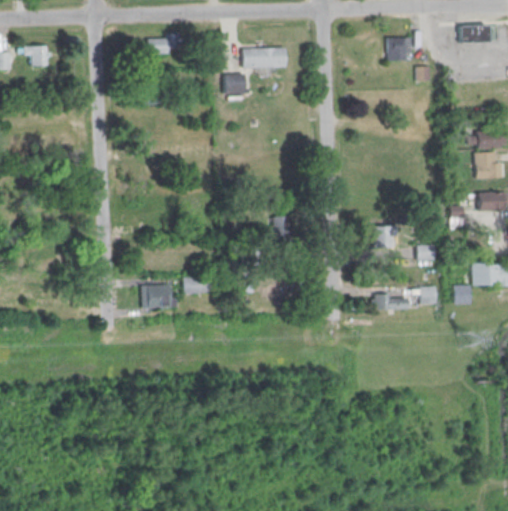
[(460,25),(460,43),(489,43),(489,25),(460,25)]
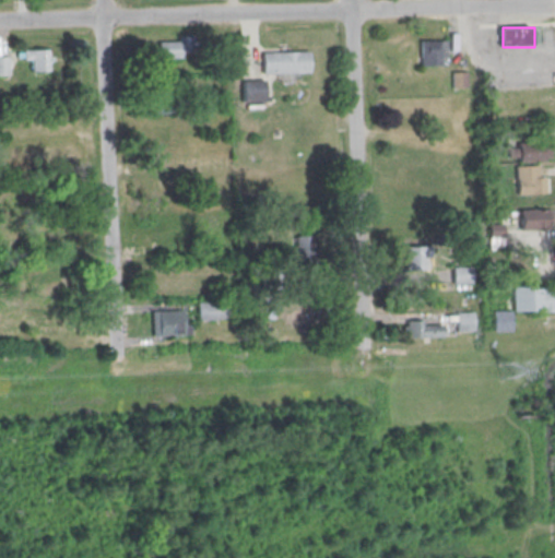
[(163,39),(163,59),(197,59),(197,39),(163,39)]
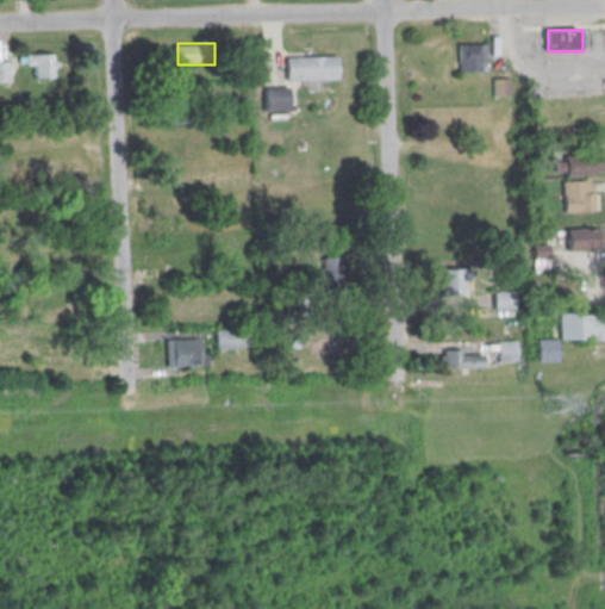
[(491,73),(491,44),(463,44),(463,73),(491,73)]
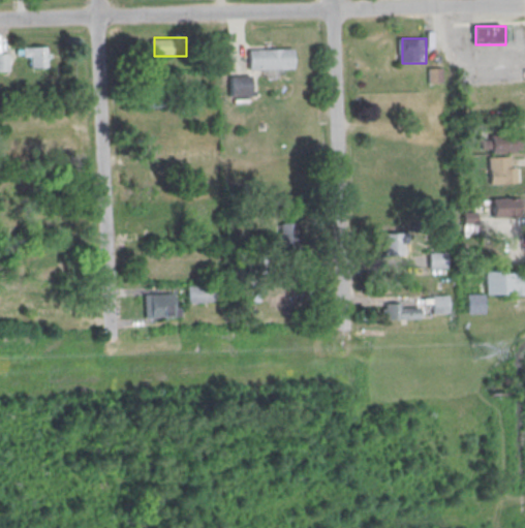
[(51,68),(51,48),(25,48),(26,58),(32,58),(32,68),(51,68)]
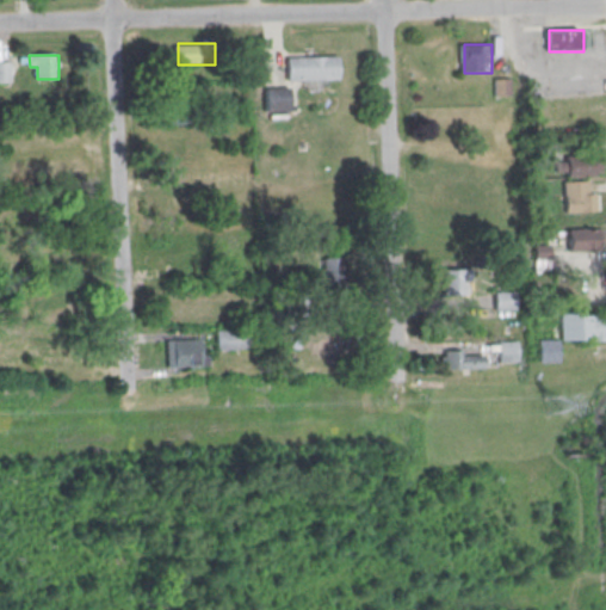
[(289,55),(340,55),(340,78),(289,79),(289,55)]
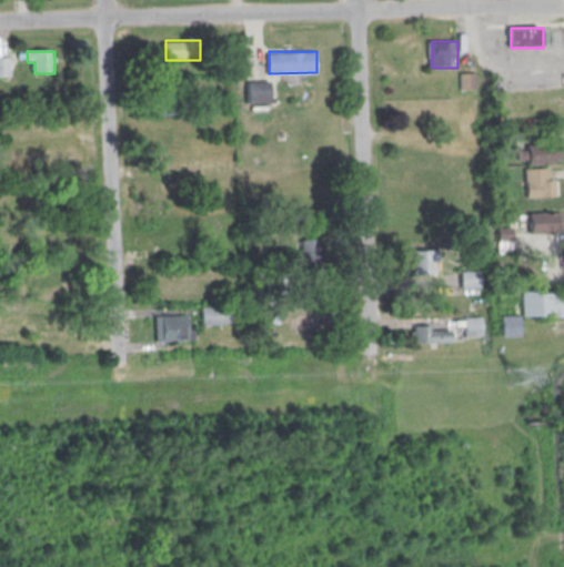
[(12,58),(0,58),(0,77),(12,77),(12,58)]
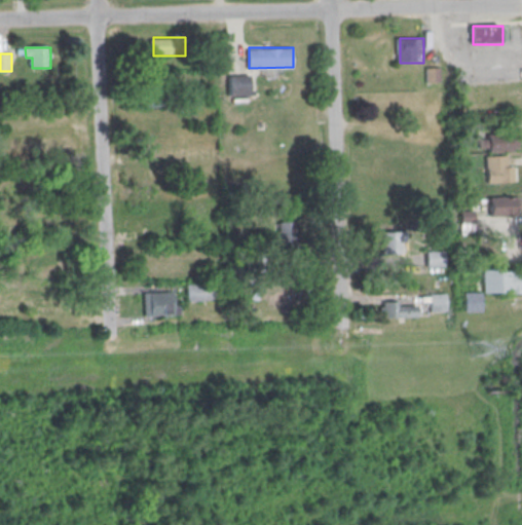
[(229,74),(251,74),(251,95),(230,95),(229,74)]
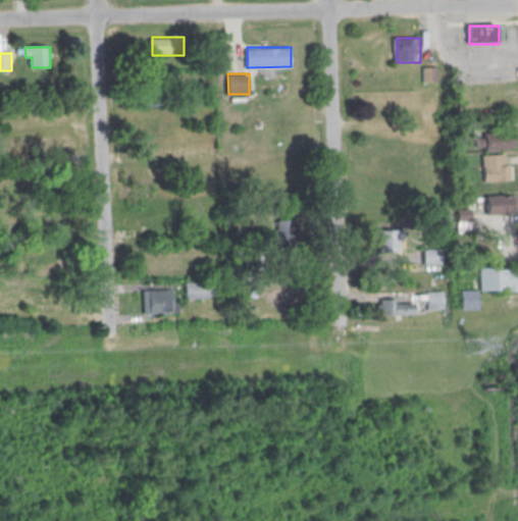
[(516,135),(478,135),(478,152),(516,152),(516,135)]
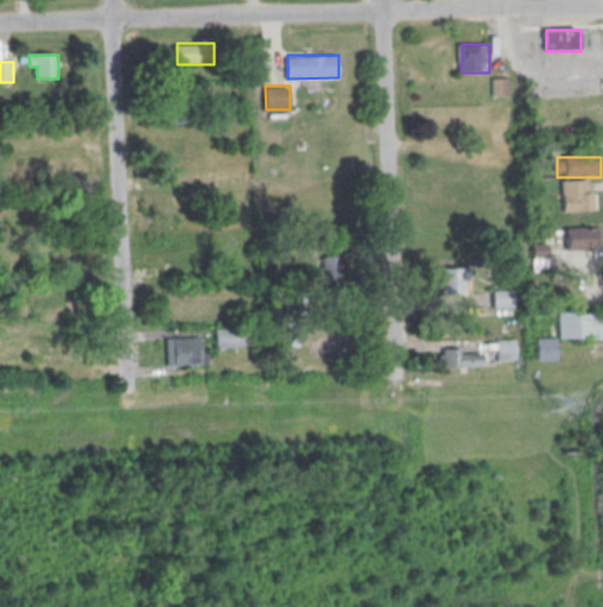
[(595,182),(565,182),(565,212),(595,212),(595,182)]
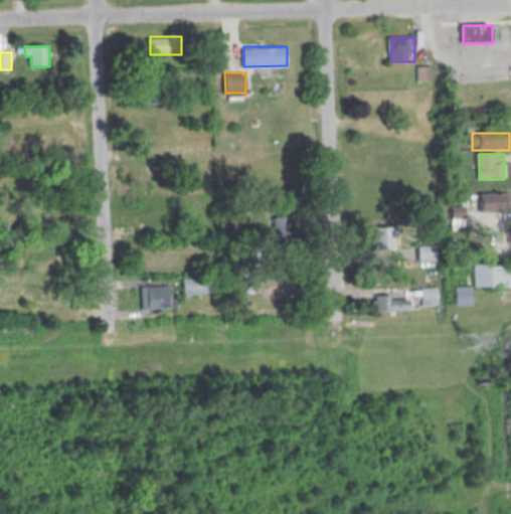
[(482,211),(510,211),(510,193),(482,193),(482,211)]
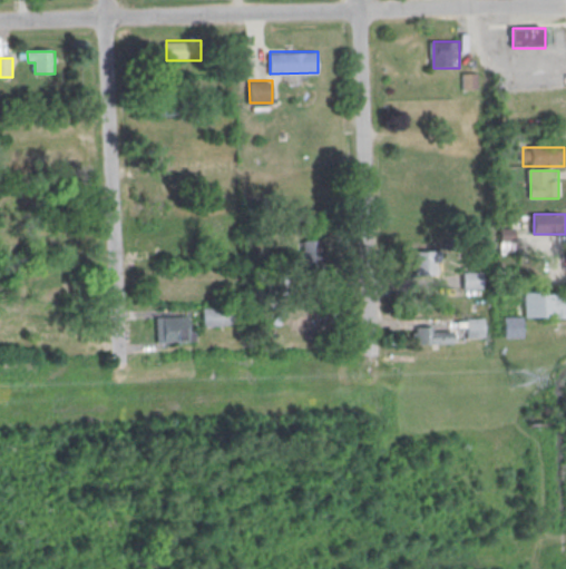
[(516,228),(500,228),(500,252),(516,252),(516,228)]
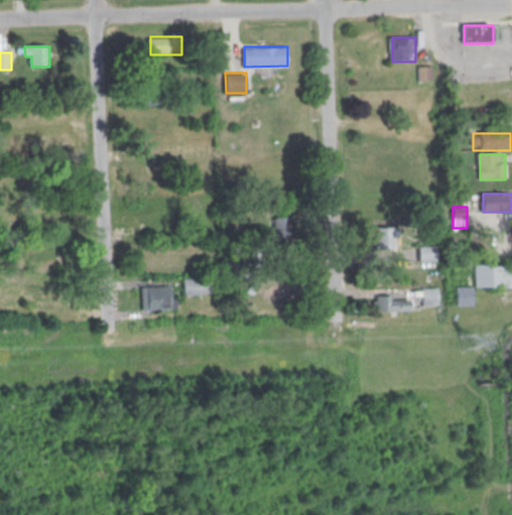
[(291,219),(275,219),(275,245),(291,245),(291,219)]
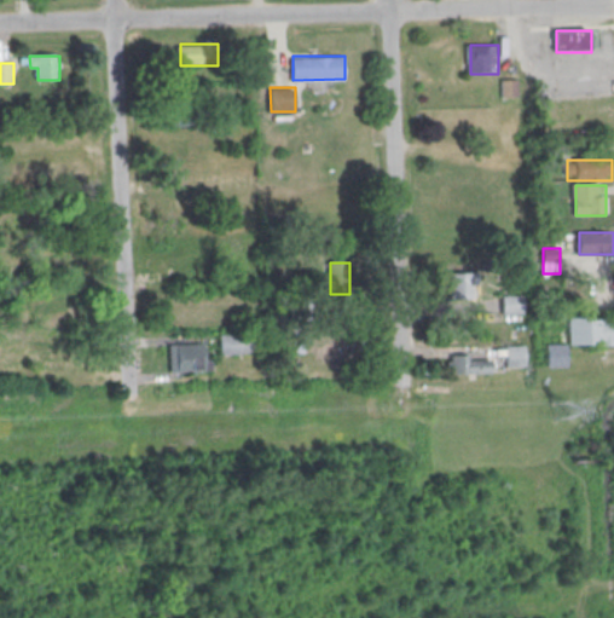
[(452,299),(479,299),(479,275),(452,275),(452,299)]
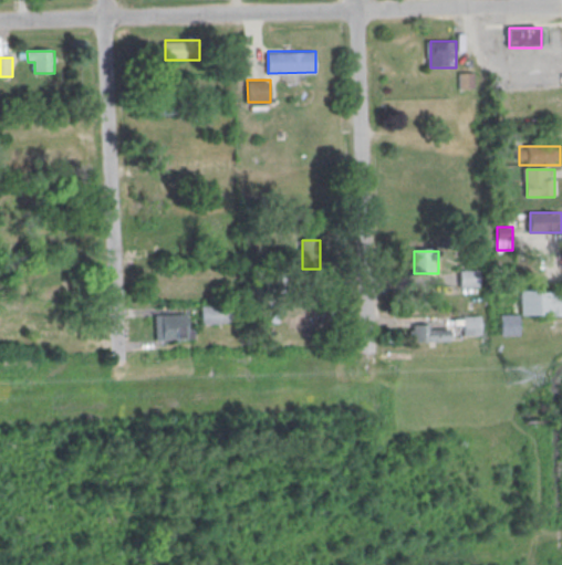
[(484,271),(461,271),(461,289),(484,289),(484,271)]
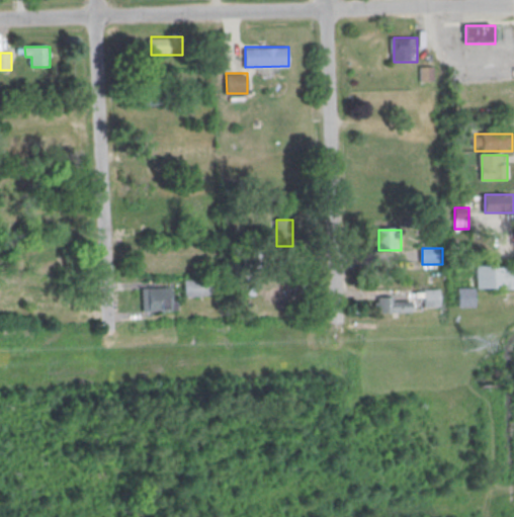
[(479,270),(479,289),(513,288),(513,270),(479,270)]
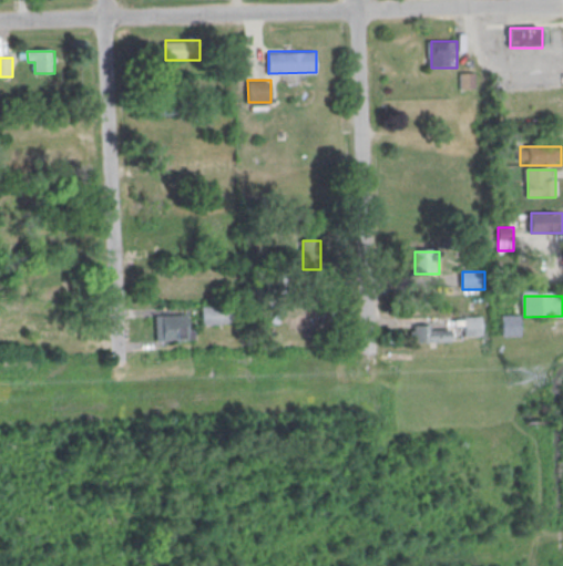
[(228,308),(204,308),(204,325),(228,325),(228,308)]
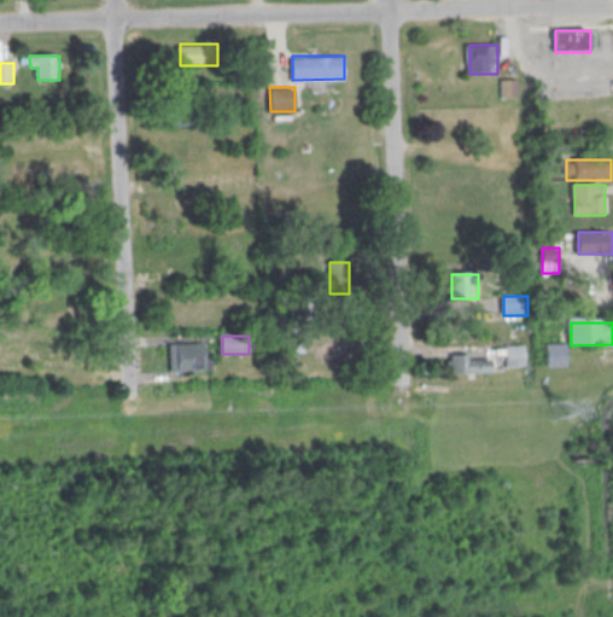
[(173,372),(214,372),(214,344),(173,344),(173,372)]
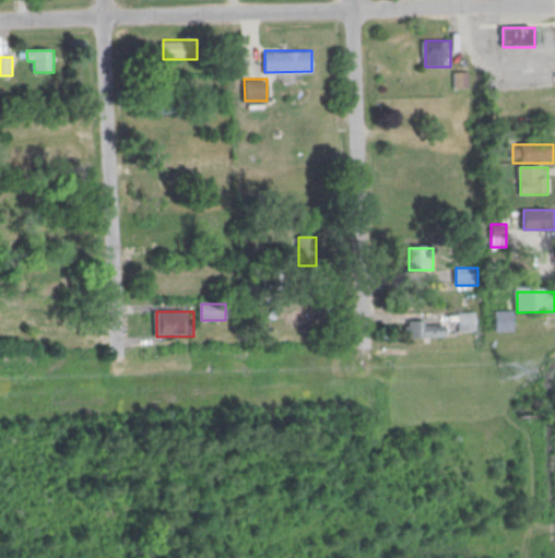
[(514,311),(496,311),(496,332),(514,332),(514,311)]
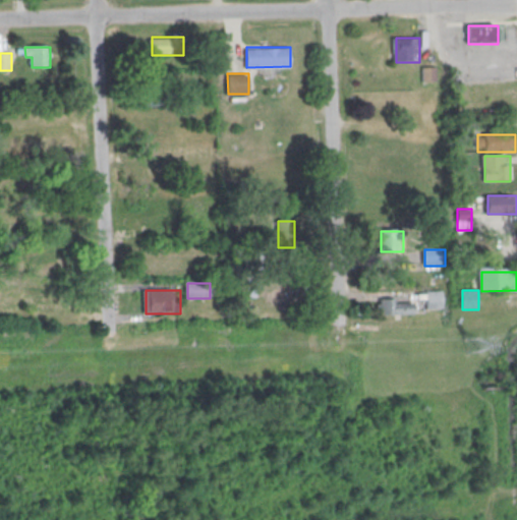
[(444,292),(428,292),(428,309),(444,309),(444,292)]
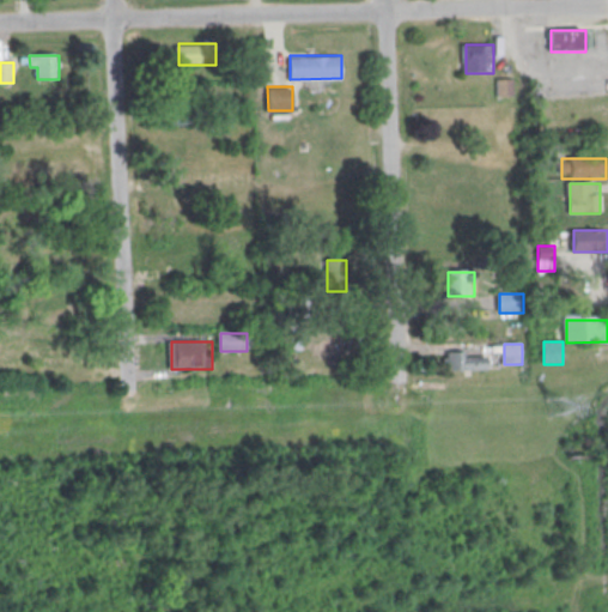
[(449,370),(487,370),(487,355),(449,355),(449,370)]
